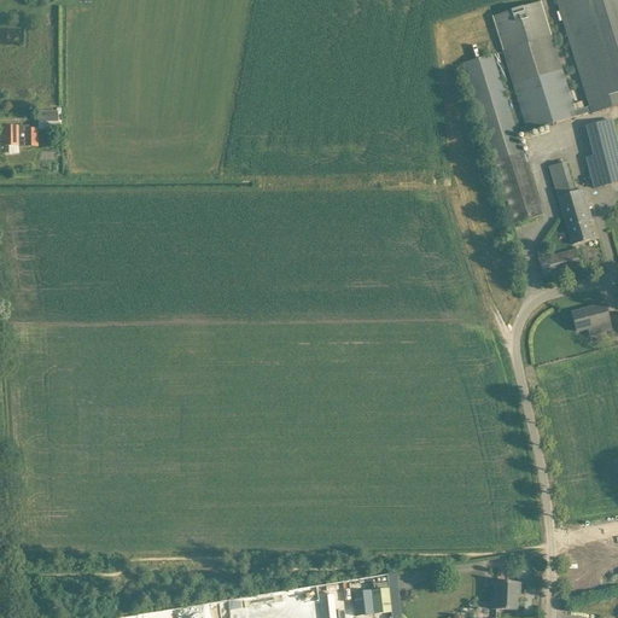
[(462,63),(514,225),(542,215),(517,134),(528,130),(528,132),(575,117),(590,112),(592,115),(617,105),(617,0),(554,0),(589,108),(583,110),(573,112),(571,105),(540,3),(493,17),(525,126),(514,129),(490,54),(462,63)]
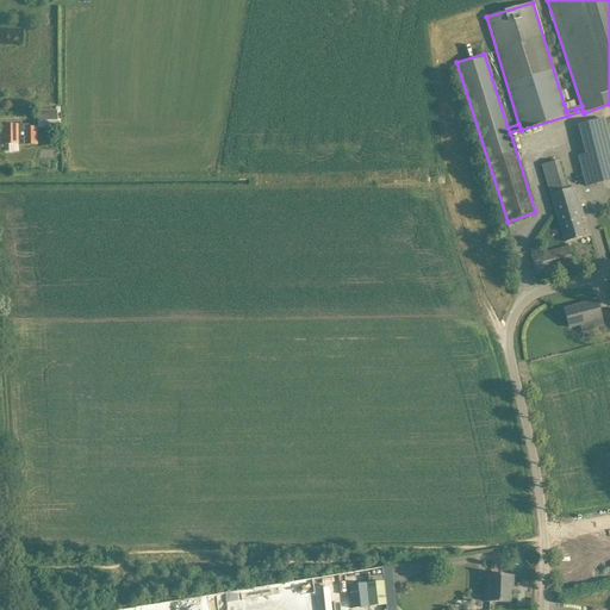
[(573,101),(564,104),(566,111),(576,109),(573,101)]
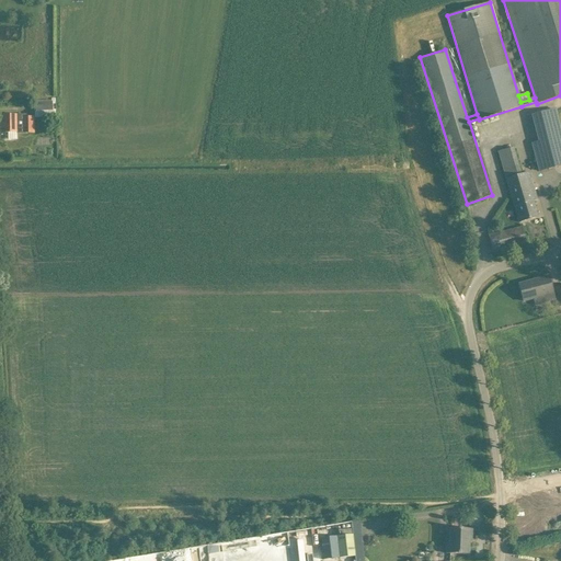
[(35,103),(35,118),(52,118),(52,117),(55,117),(55,111),(52,111),(52,102),(35,103)]
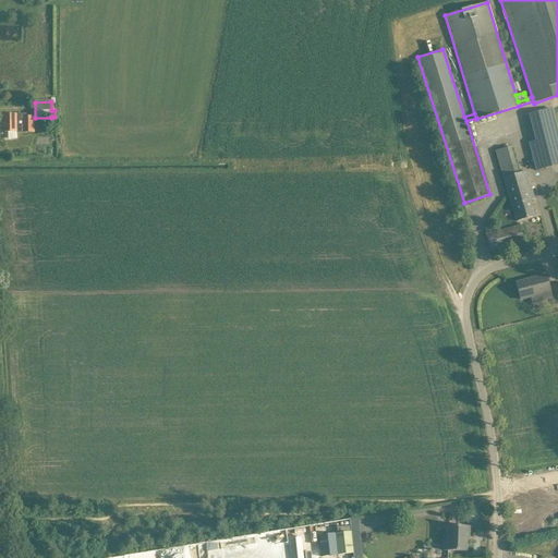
[(536,141),(529,143),(536,170),(557,165),(557,132),(552,109),(530,114),(536,141)]
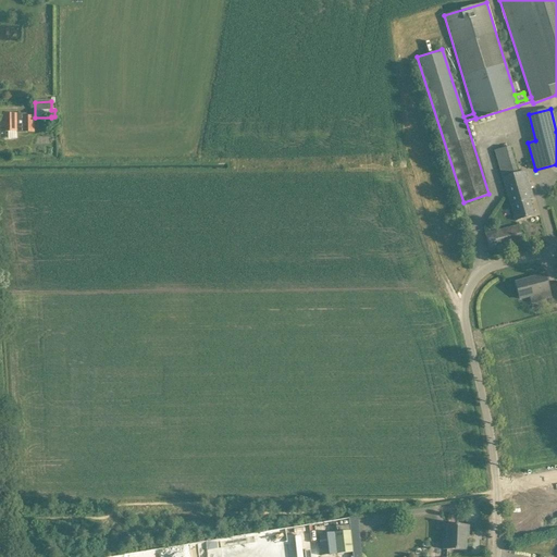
[(2,123),(0,124),(1,133),(8,133),(8,140),(16,140),(16,133),(22,133),(22,134),(33,134),(33,118),(25,118),(25,115),(2,115),(2,123)]
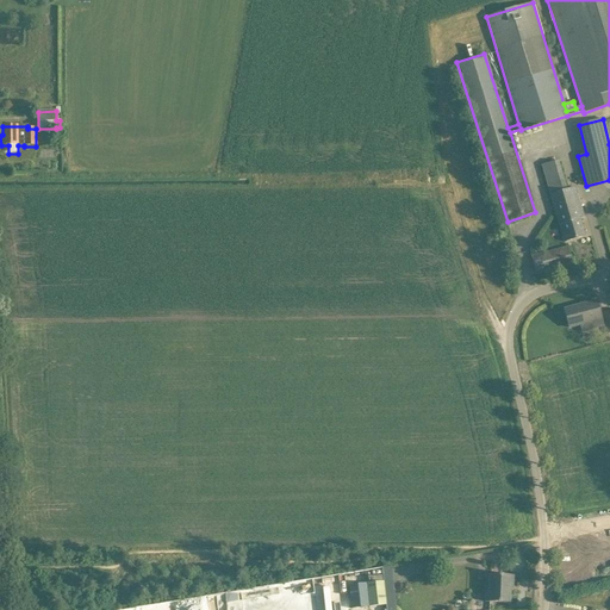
[(541,166),(560,231),(564,243),(584,237),(579,219),(584,218),(576,188),(567,191),(559,161),(541,166)]
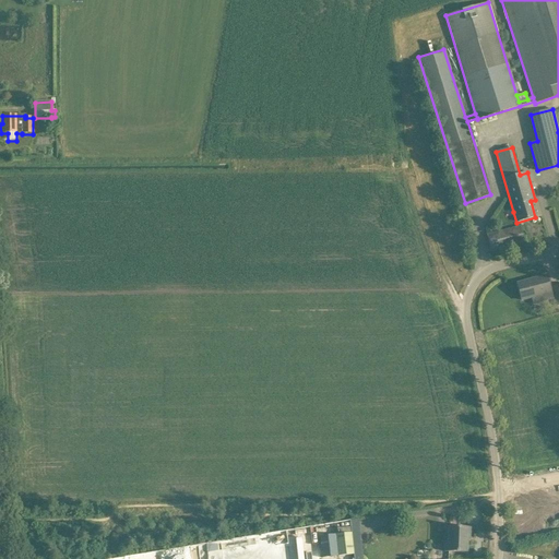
[(486,236),(490,252),(524,244),(520,226),(509,229),(486,236)]
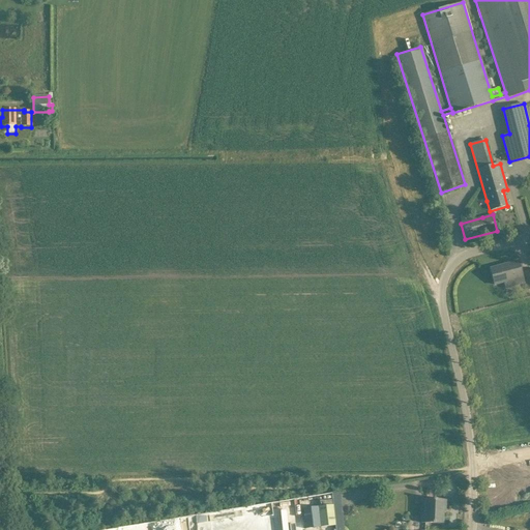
[(494,286),(503,283),(505,289),(523,285),(522,278),(518,262),(491,270),(494,286)]
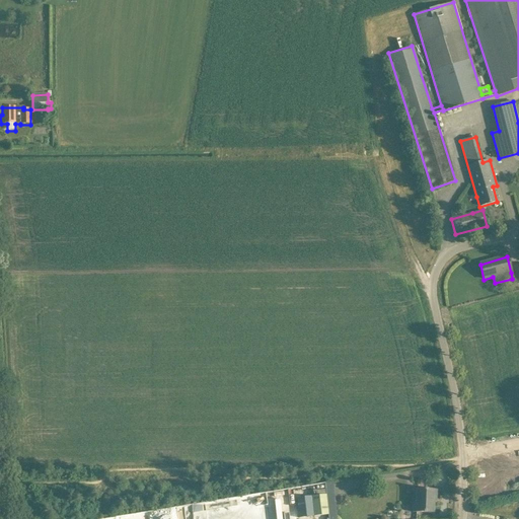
[(330,518),(338,518),(336,488),(311,490),(314,515),(330,514),(330,518)]
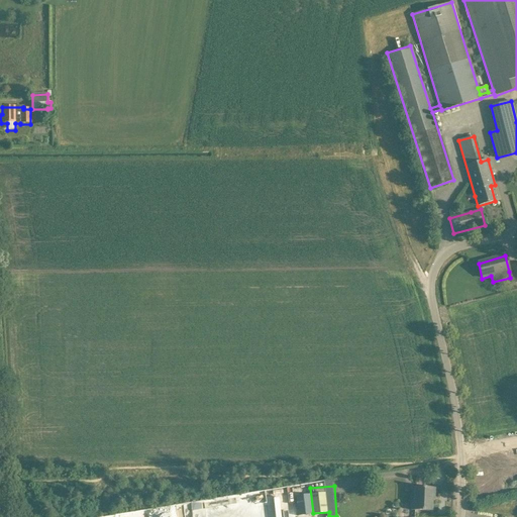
[(435,488),(425,488),(415,488),(414,502),(412,502),(412,511),(432,511),(432,501),(434,501),(435,488)]
